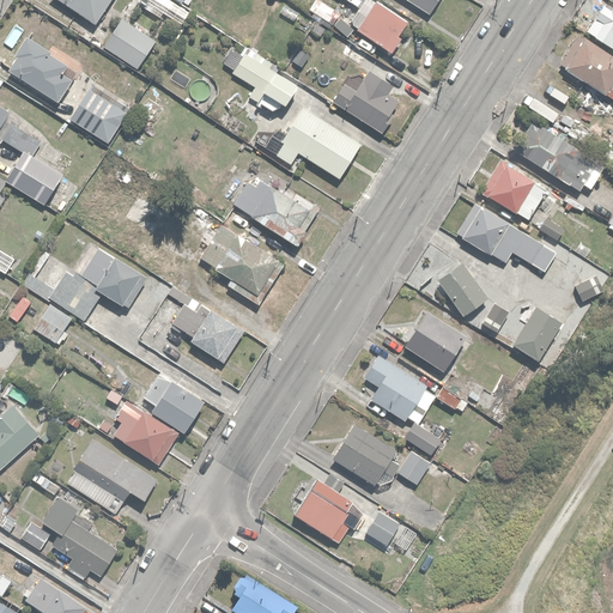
[(60,0),(92,22),(107,0),(60,0)]
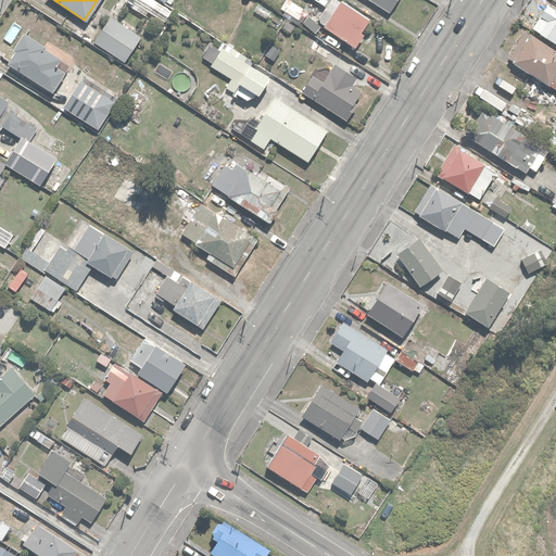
[(172,9),(156,0),(131,0),(129,4),(148,16),(150,13),(164,22),(172,9)]
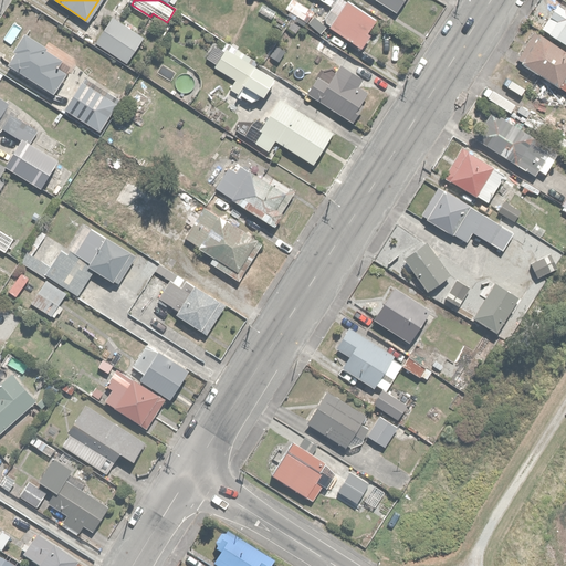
[(314,10),(297,0),(287,0),(284,7),(304,19),(307,13),(311,16),(314,10)]
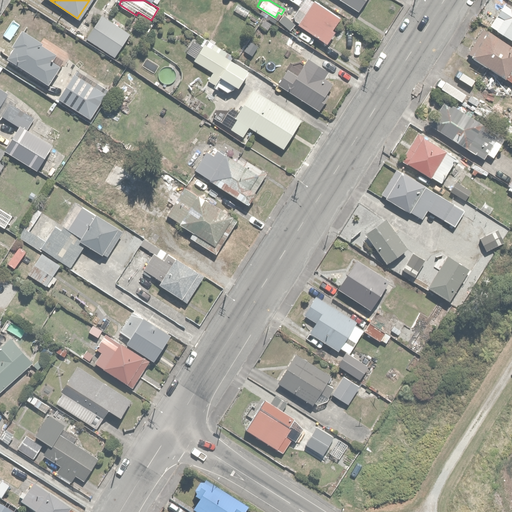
[(331,30),(341,15),(317,0),(304,0),(293,19),(298,22),(296,24),(326,42),(333,31),(331,30)]
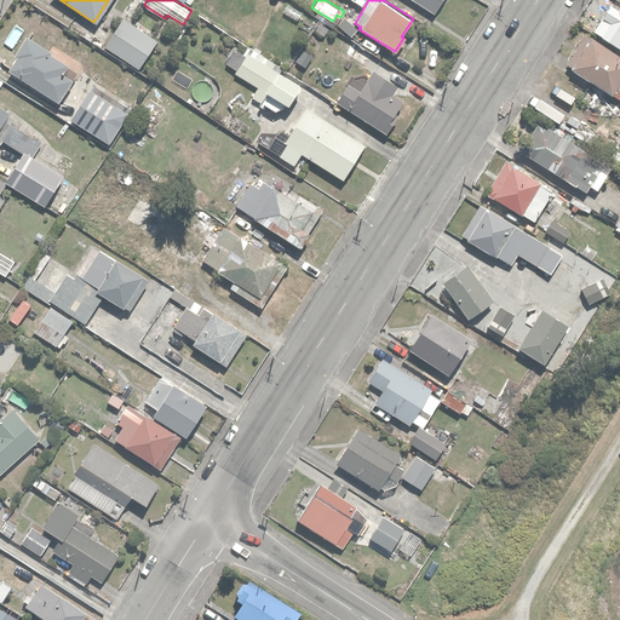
[(442,0),(414,0),(435,13),(442,0)]
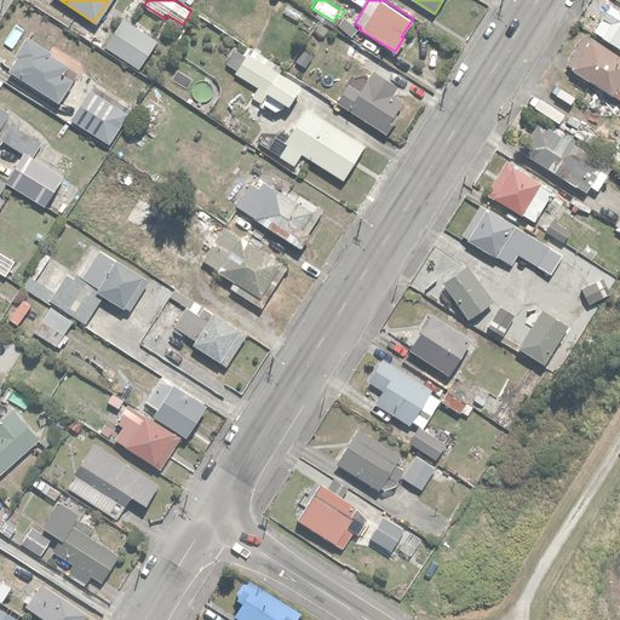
[(619,10),(610,4),(592,30),(619,50),(619,10)]
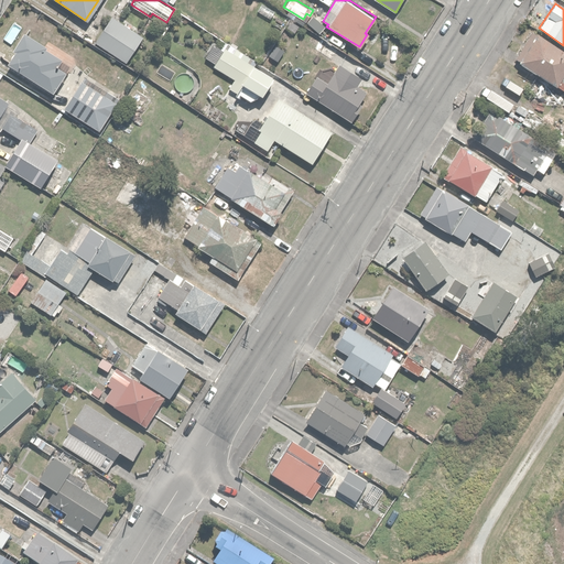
[(126,61),(143,34),(111,14),(94,41),(126,61)]
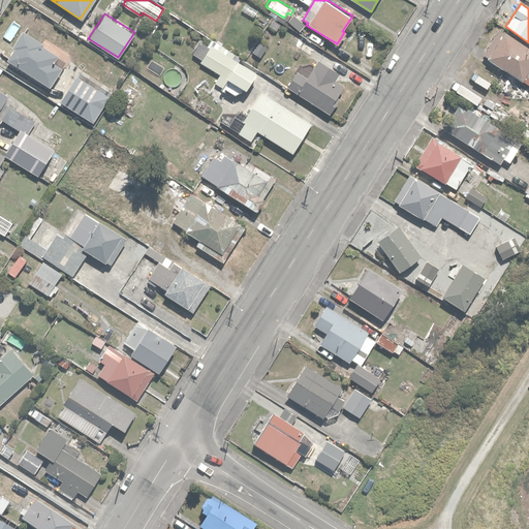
[(48,86),(60,66),(54,62),(58,54),(21,30),(10,45),(14,48),(7,60),(48,86)]
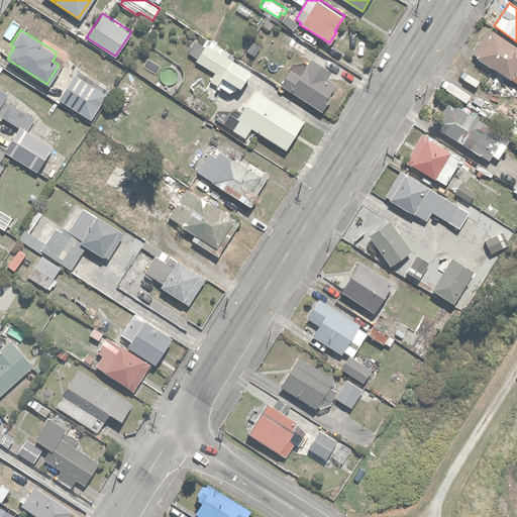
[(288,29),(285,34),(290,37),(287,43),(304,54),(311,42),(293,31),(293,32),(288,29)]
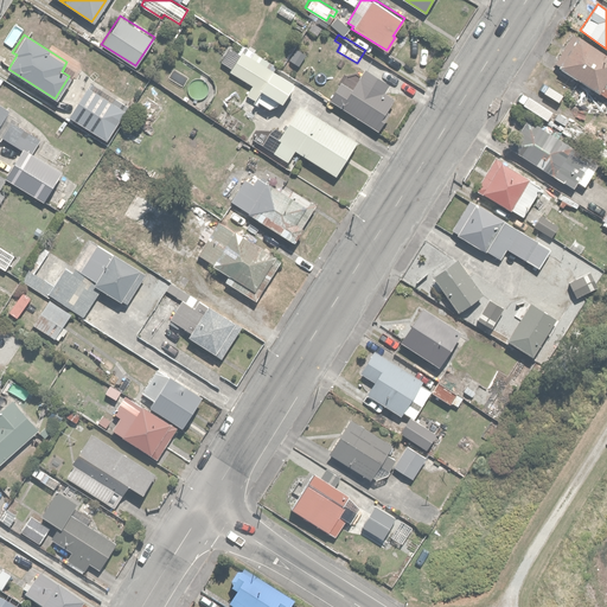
[(606,53),(575,34),(556,64),(606,96),(606,53)]
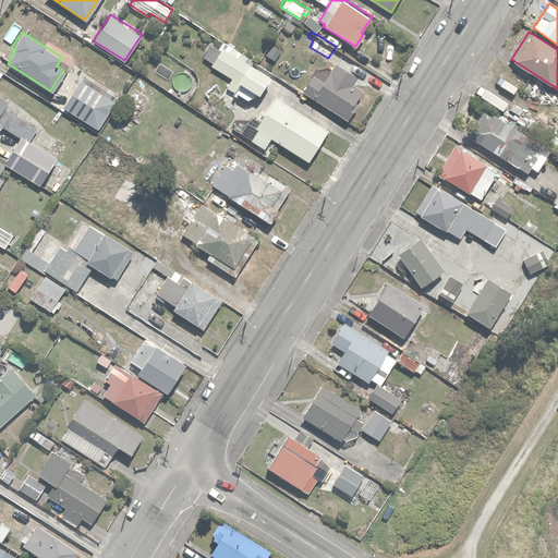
[(276,61),(284,45),(271,37),(263,55),(276,61)]
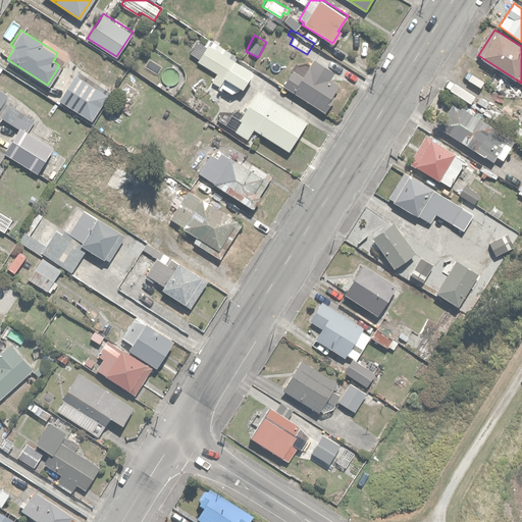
[(229,56),(208,43),(206,46),(196,40),(189,51),(198,58),(197,60),(217,74),(229,56)]
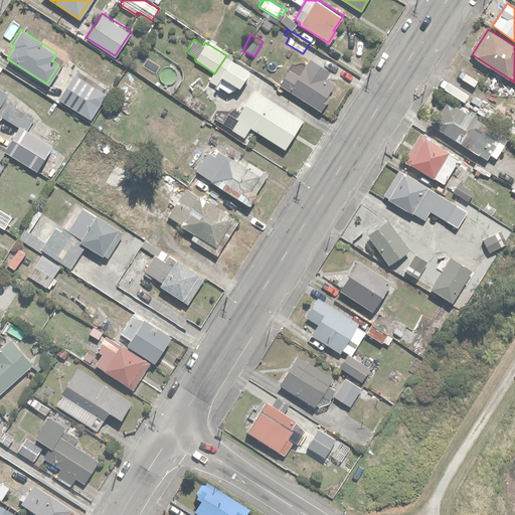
[(309,57),(305,63),(299,73),(288,67),(278,83),(320,110),(330,95),(328,94),(334,82),(326,77),(330,70),(309,57)]
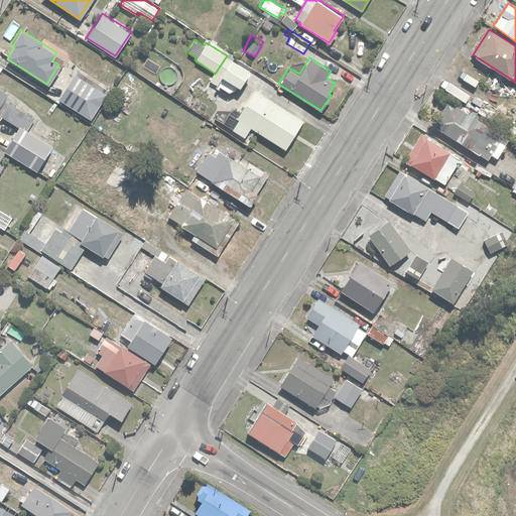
[(249,72),(230,58),(213,86),(217,89),(219,86),(229,93),(234,85),(239,88),(249,72)]
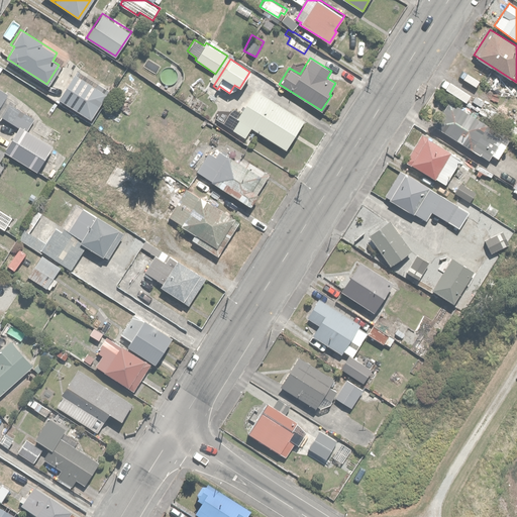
[(75,71),(58,99),(92,118),(108,90),(75,71)]
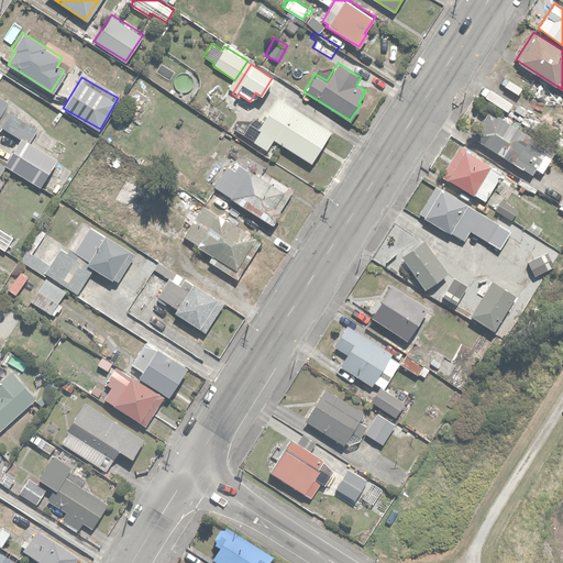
[(0,117),(10,102),(0,96),(0,117)]
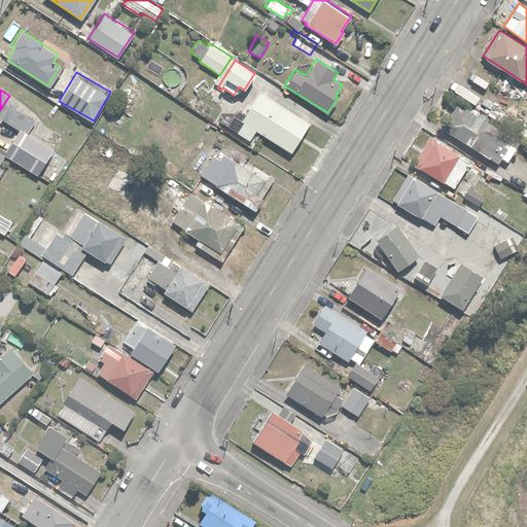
[(310,121),(259,90),(246,113),(237,108),(226,125),(250,140),(255,131),(290,152),(310,121)]
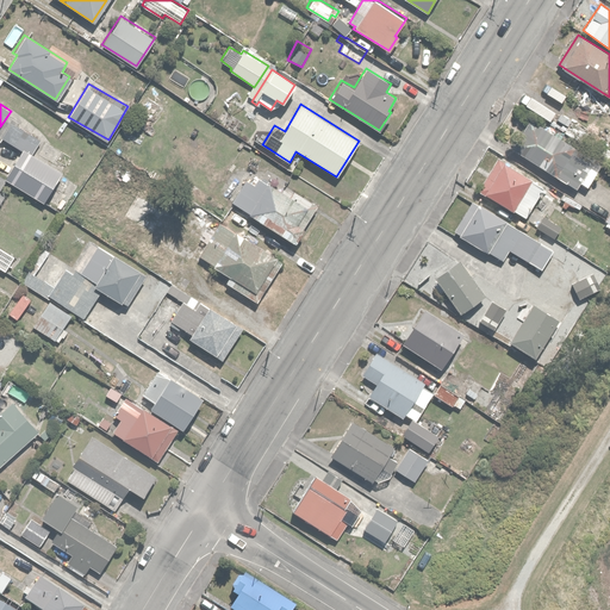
[(43,200),(63,170),(35,153),(45,136),(14,114),(0,135),(23,150),(6,176),(43,200)]
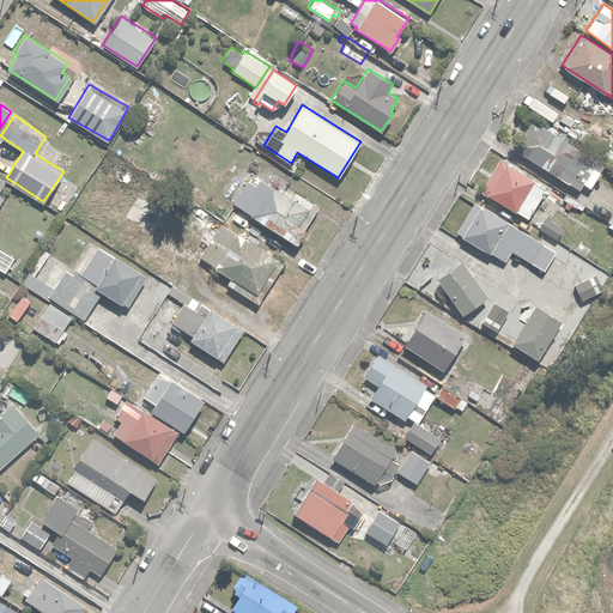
[(545,119),(541,125),(532,119),(514,147),(580,190),(584,183),(592,188),(606,167),(551,131),(554,125),(545,119)]
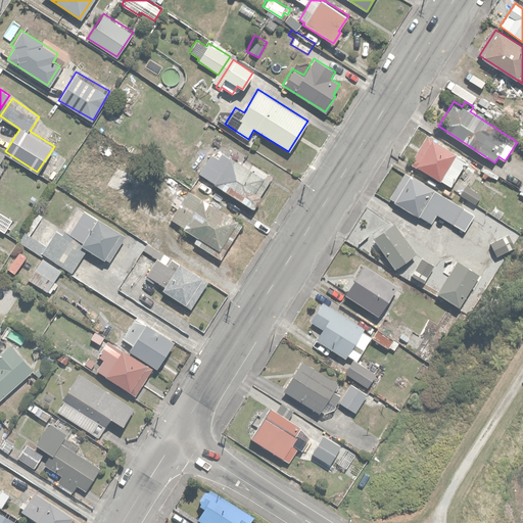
[(522,126),(519,124),(512,134),(522,141),(522,126)]
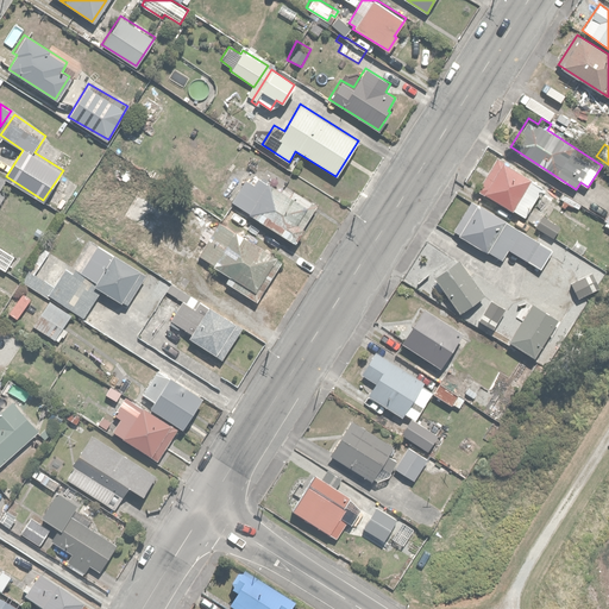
[(495,155),(476,189),(525,217),(544,183),(495,155)]
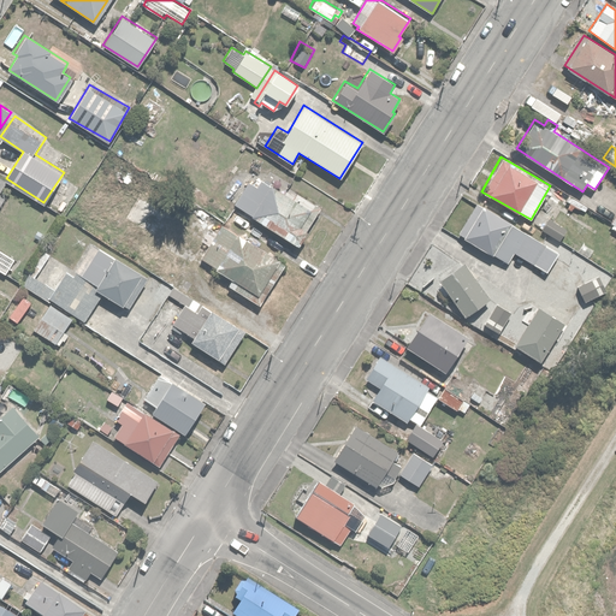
[(615,189),(615,173),(611,171),(603,183),(615,191),(615,189)]
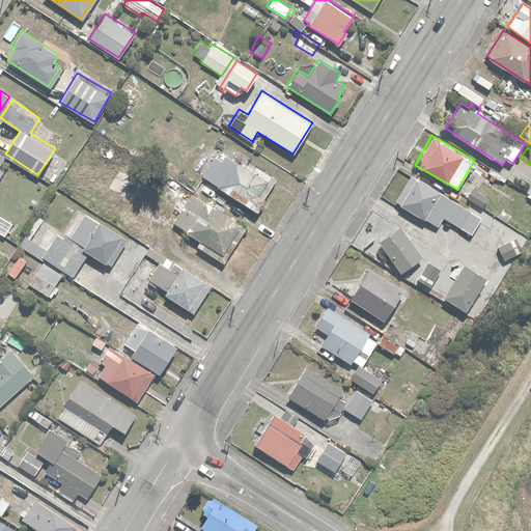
[(223,161),(215,155),(201,174),(257,211),(278,177),(248,159),(244,165),(228,155),(223,161)]
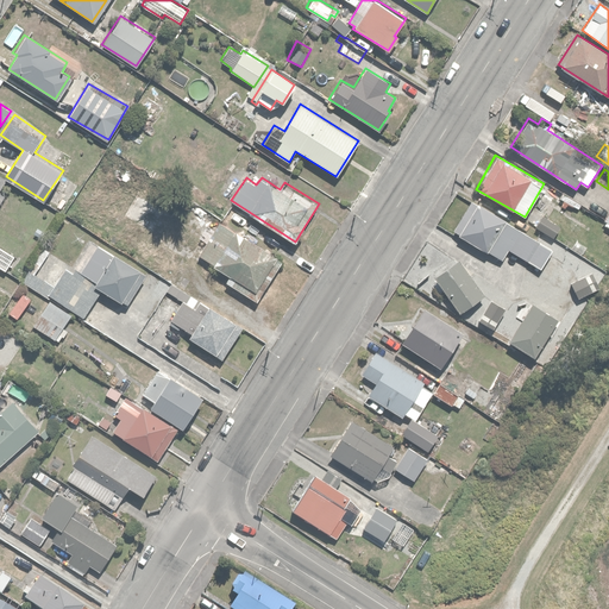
[(137,187),(120,213),(151,232),(168,206),(137,187)]
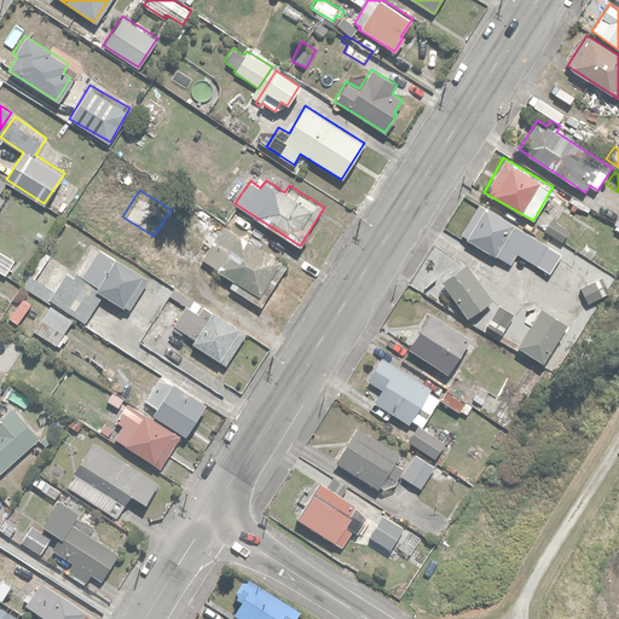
[(514,253),(549,271),(560,250),(527,235),(530,231),(479,204),(462,236),(509,261),(514,253)]
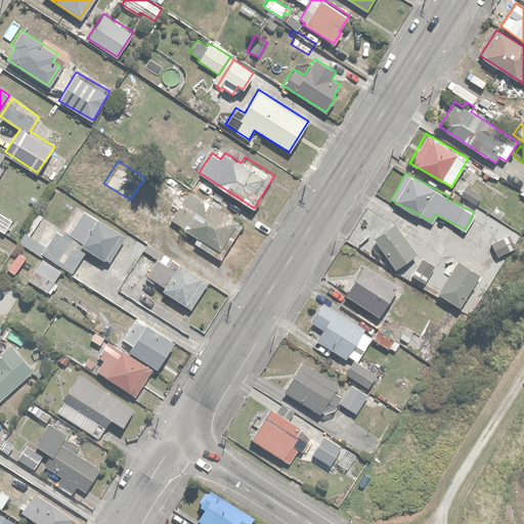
[(221,191),(207,182),(202,190),(216,200),(221,191)]
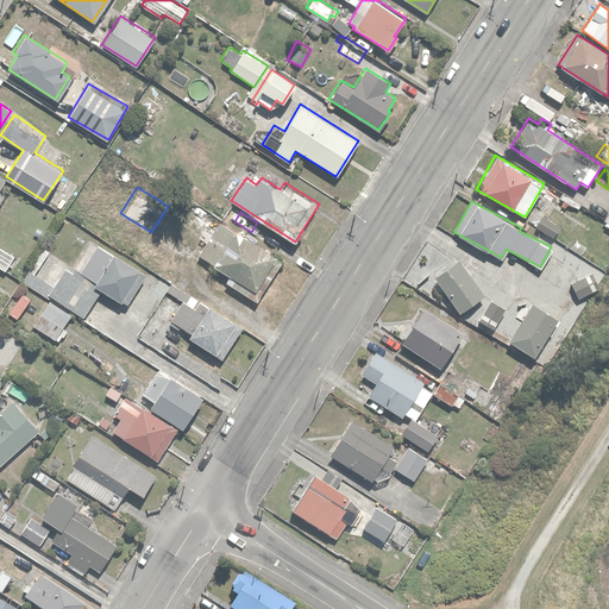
[(540,213),(534,226),(553,237),(560,224),(540,213)]
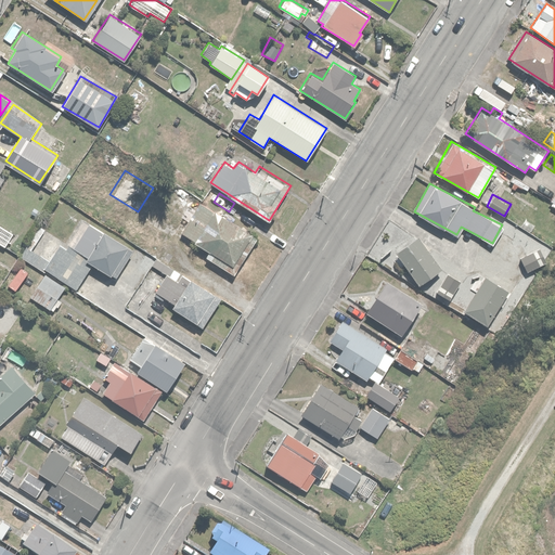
[(175,211),(186,219),(179,232),(207,252),(205,255),(232,273),(256,239),(199,201),(194,208),(182,199),(175,211)]
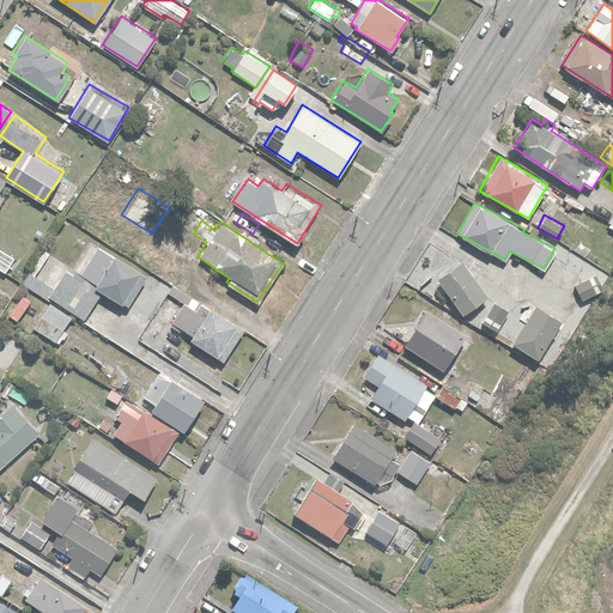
[(151,275),(90,240),(73,268),(96,281),(92,286),(131,309),(151,275)]
